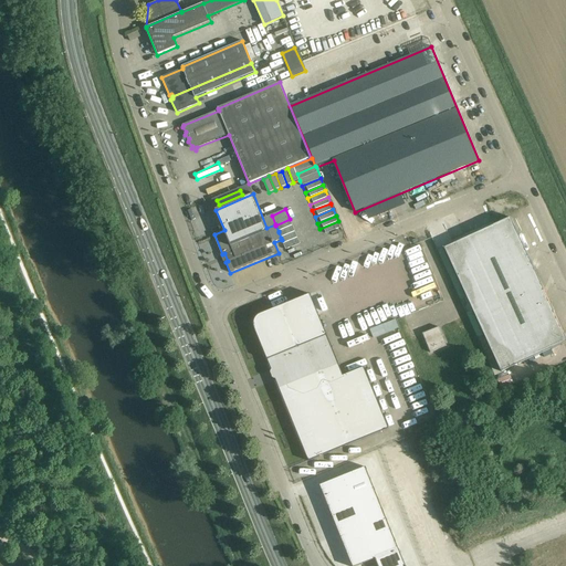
[(511,218),(444,249),(502,373),(565,342),(565,338),(531,263),(527,254),(511,218)]
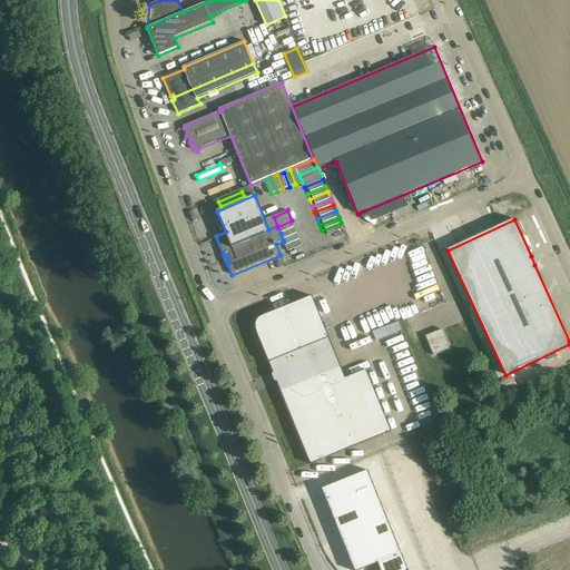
[(292,220),(277,227),(281,233),(294,227),(292,222),(292,220)]
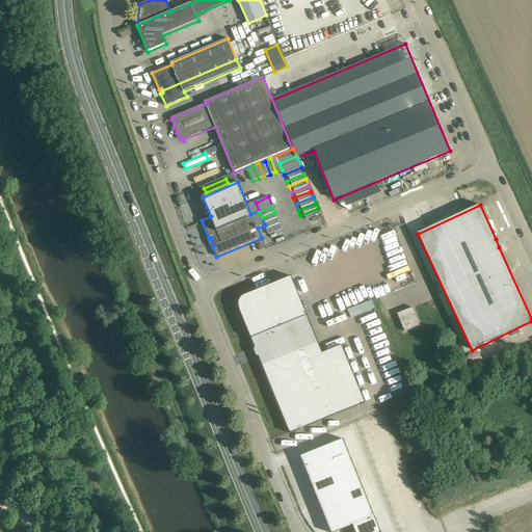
[(320,214),(318,208),(300,215),(303,221),(320,214)]
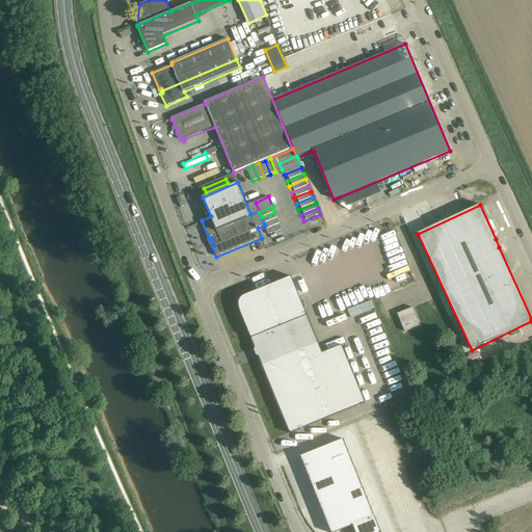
[(274,212),(262,217),(262,218),(264,223),(277,217),(275,212),(274,212)]
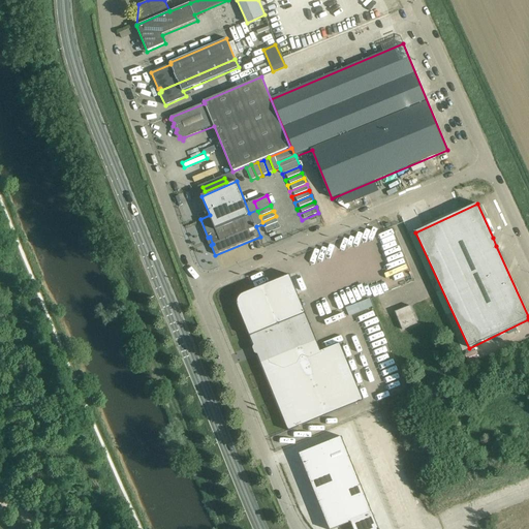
[(276,216),(262,222),(263,224),(265,227),(278,222),(276,217),(276,216)]
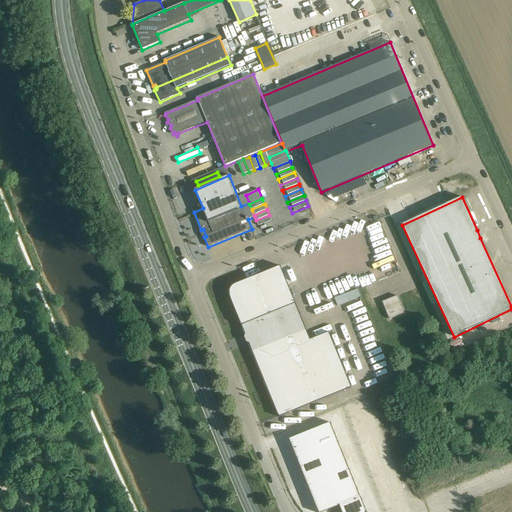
[(269,215),(256,220),(256,221),(258,226),(271,220),(269,215)]
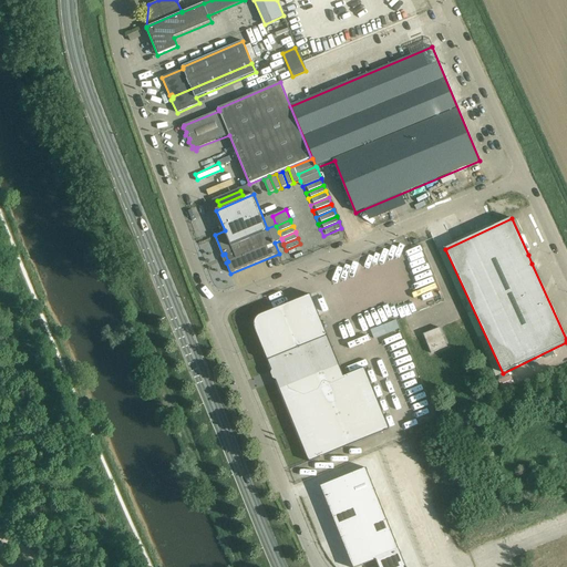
[(343,377),(310,295),(261,315),(258,317),(256,321),(255,325),(255,329),(272,370),(271,373),(274,379),(276,381),(309,462),(390,430),(364,368),(343,377)]
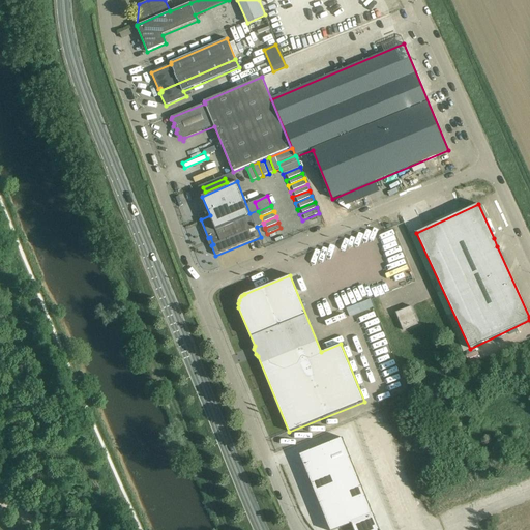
[(358,304),(347,308),(350,317),(374,307),(371,299),(358,304)]
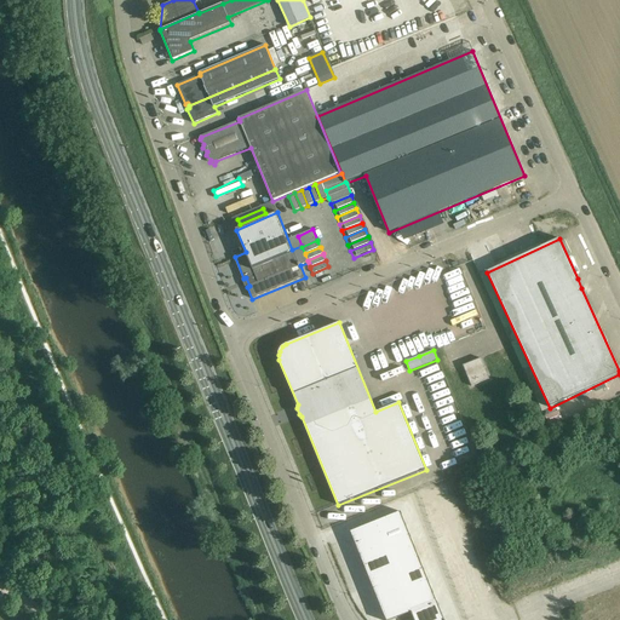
[(481,359),(463,366),(472,386),(489,379),(481,359)]
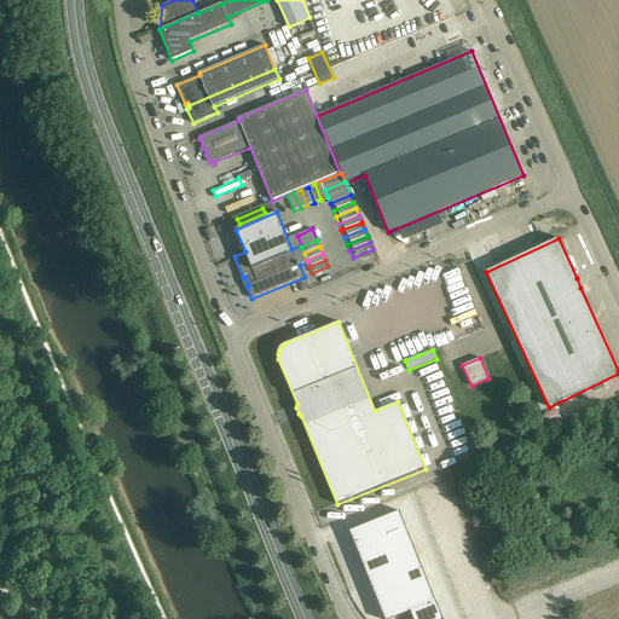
[(399,510),(374,521),(379,532),(404,522),(399,510)]
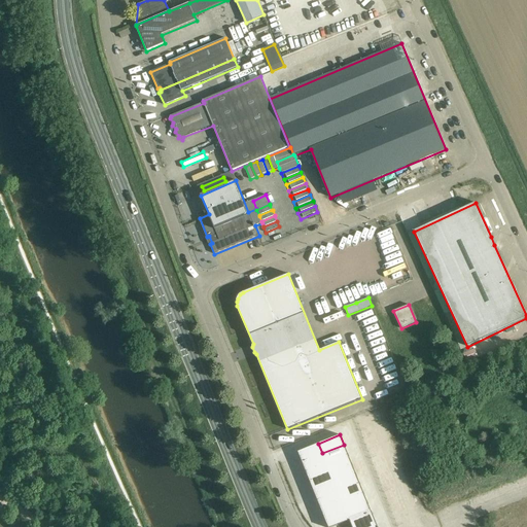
[(318,444),(296,452),(301,462),(322,453),(318,444)]
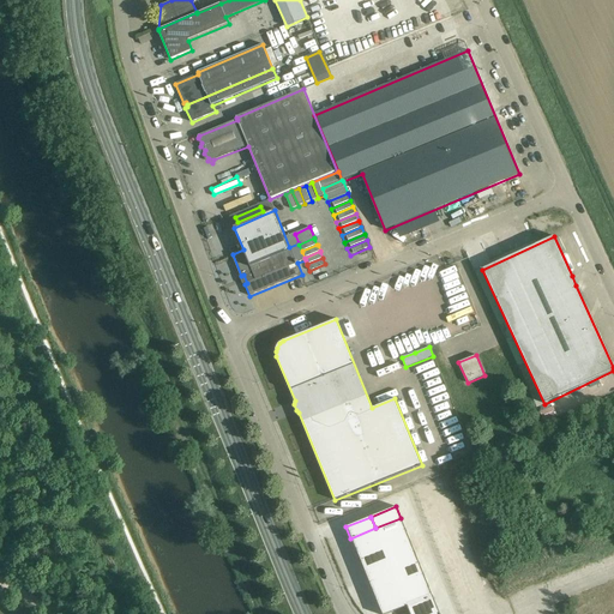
[(401,518),(375,528),(380,539),(404,529),(401,518)]
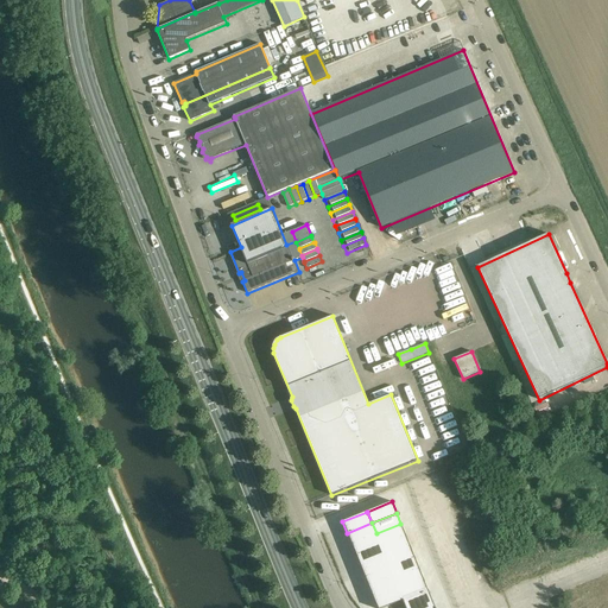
[(372,523),(347,533),(352,544),(377,533),(372,523)]
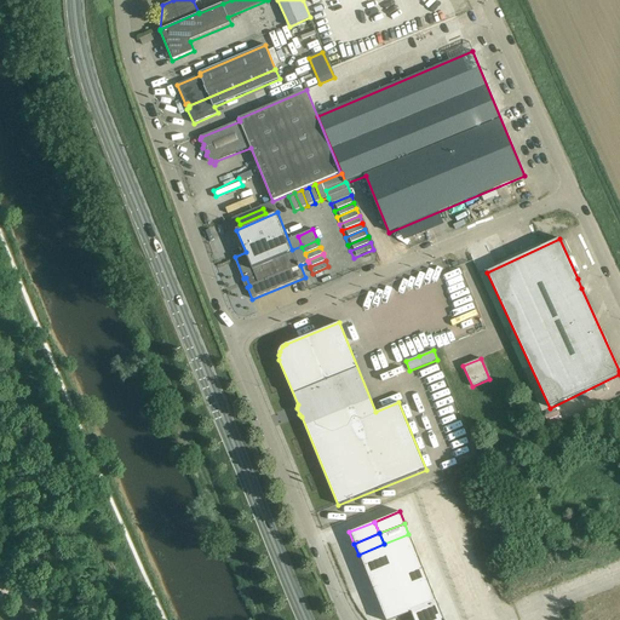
[(408,534),(384,544),(389,556),(413,545),(408,534)]
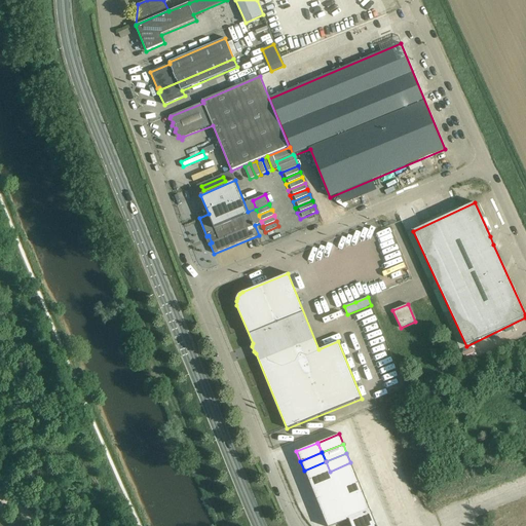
[(326,461),(304,471),(308,480),(330,472),(326,461)]
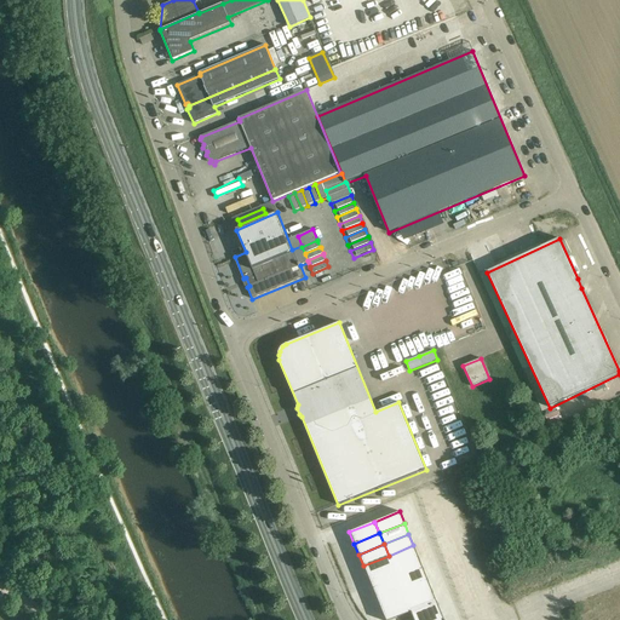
[(413,545),(389,556),(392,567),(418,557),(413,545)]
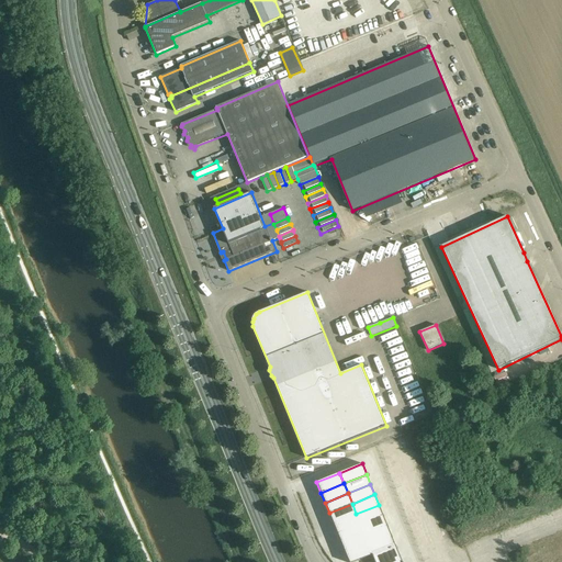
[(352,504),(329,513),(334,523),(356,514),(352,504)]
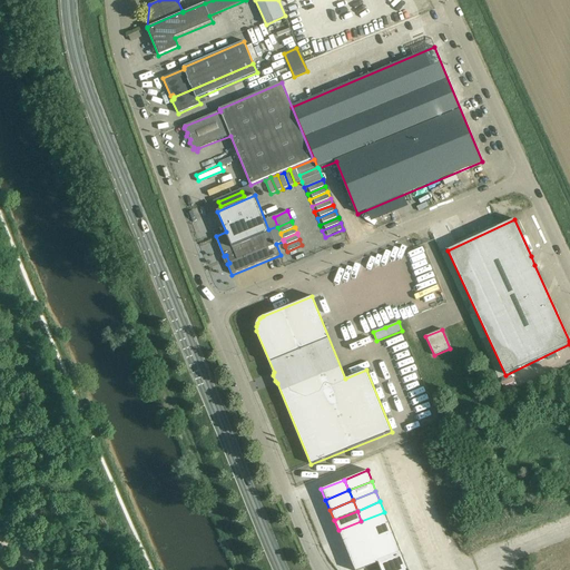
[(384,512),(361,521),(365,531),(389,522),(384,512)]
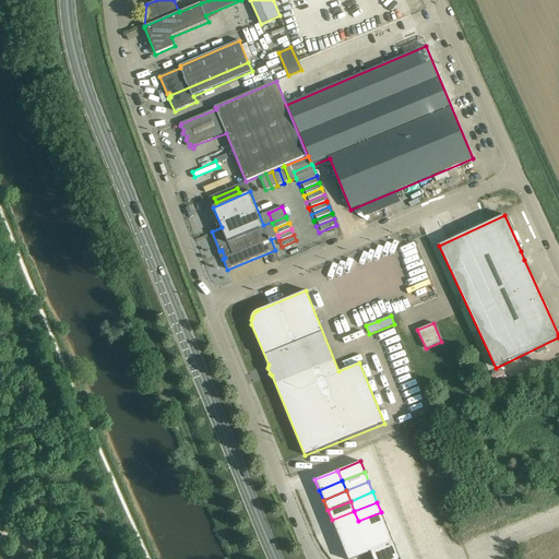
[(354,511),(332,520),(335,531),(358,521),(354,511)]
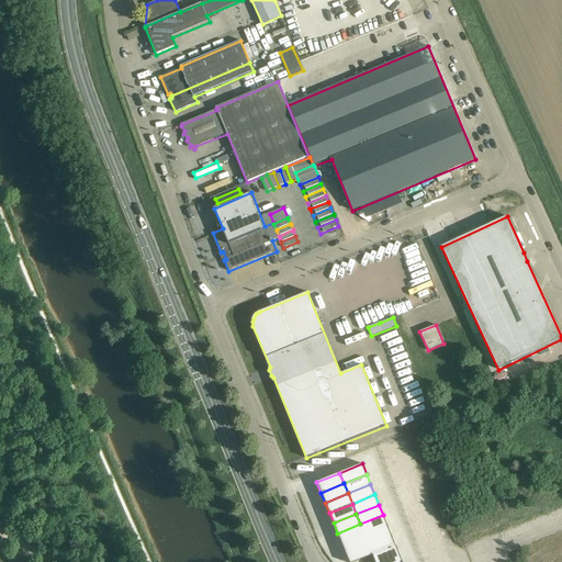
[(383,515),(360,524),(364,534),(386,525),(383,515)]
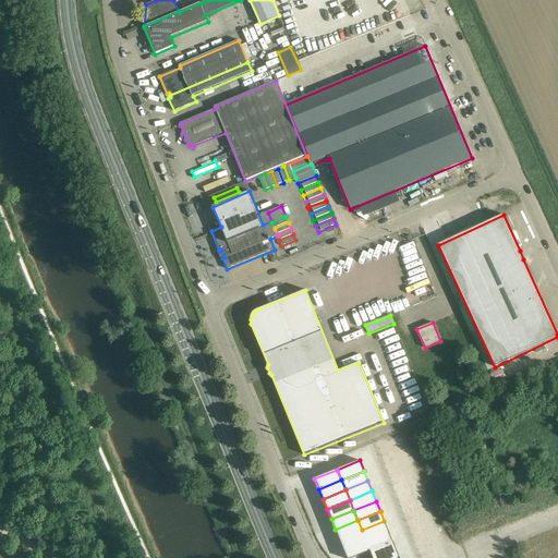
[(358,520),(335,530),(339,540),(362,530),(358,520)]
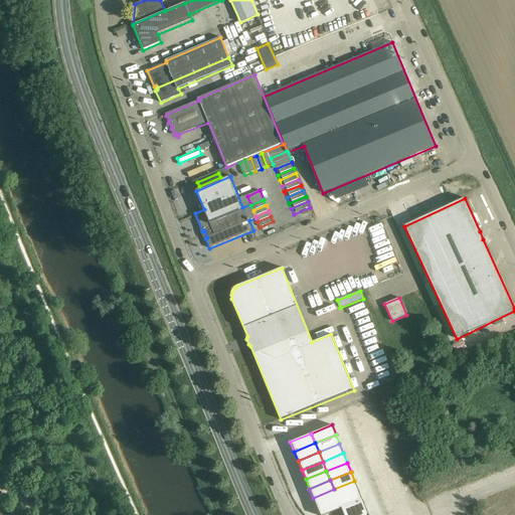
[(354,481),(334,489),(338,499),(358,490),(354,481)]
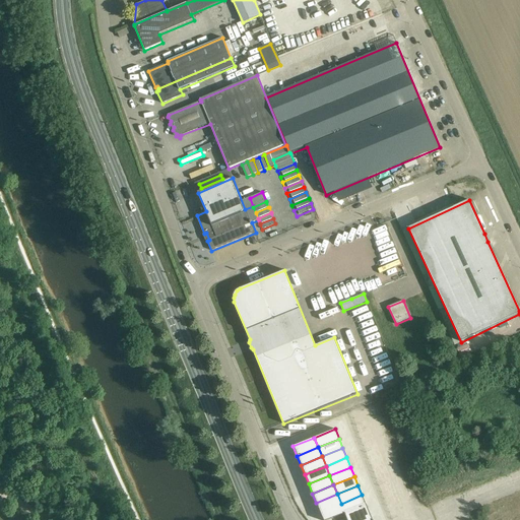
[(337,494),(316,503),(323,519),(329,519),(345,514),(344,513),(341,504),(337,494)]
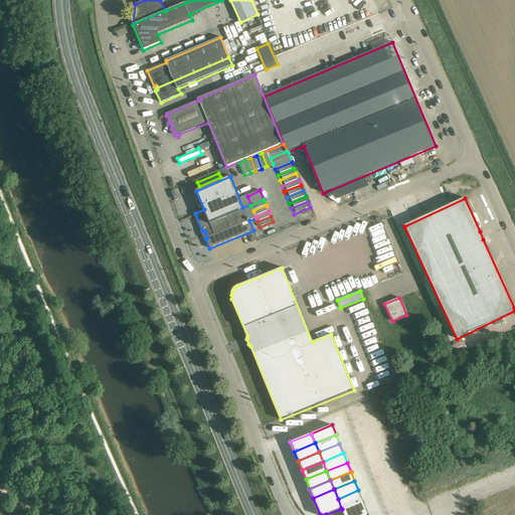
[(358,490),(338,499),(341,508),(362,500),(358,490)]
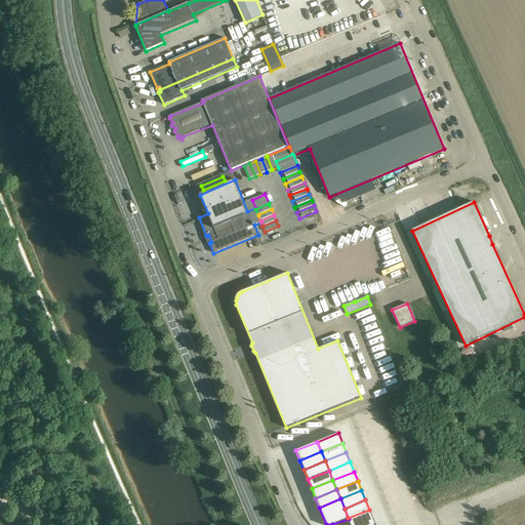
[(375,524),(369,510),(348,518),(349,519),(351,524),(375,524)]
